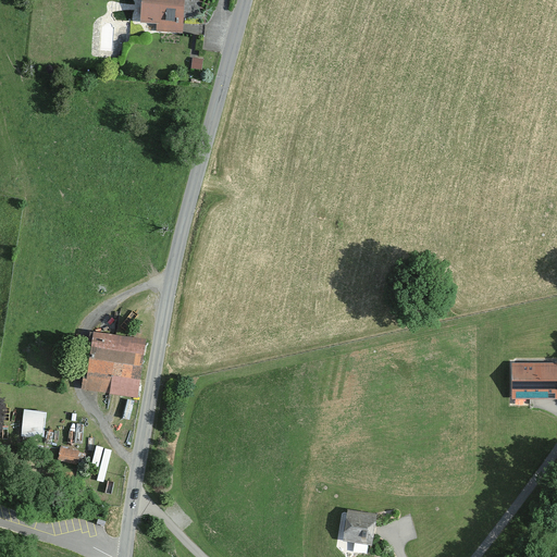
[(146,0),(144,24),(160,25),(159,33),(186,36),(189,0),(146,0)]
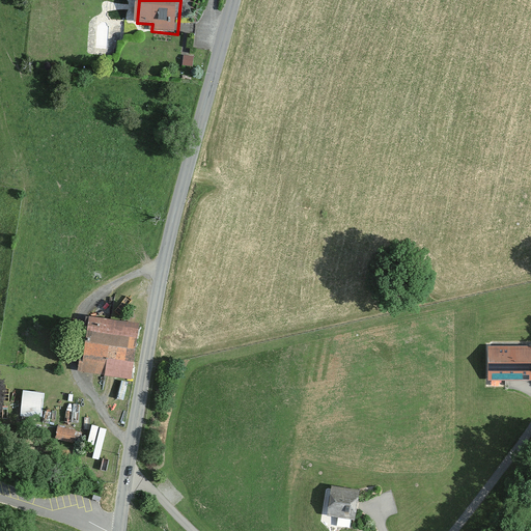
[(140,323),(91,315),(83,370),(131,378),(140,323)]
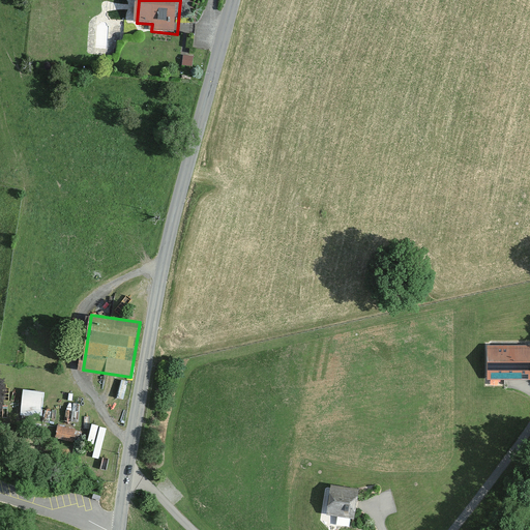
[(529,343),(488,344),(489,382),(529,381),(529,343)]
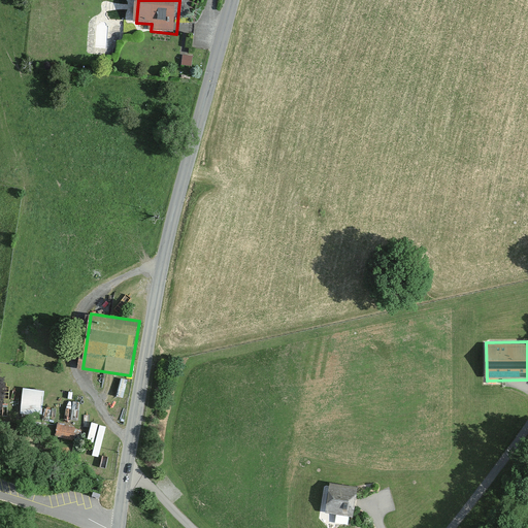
[(19,410),(42,415),(46,390),(23,386),(19,410)]
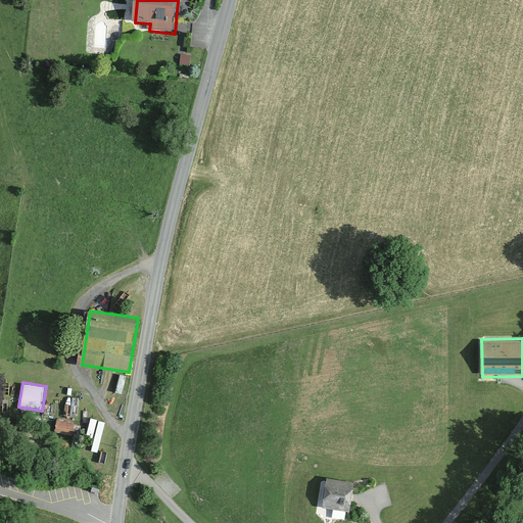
[(91,450),(101,452),(106,420),(89,418),(86,435),(93,436),(91,450)]
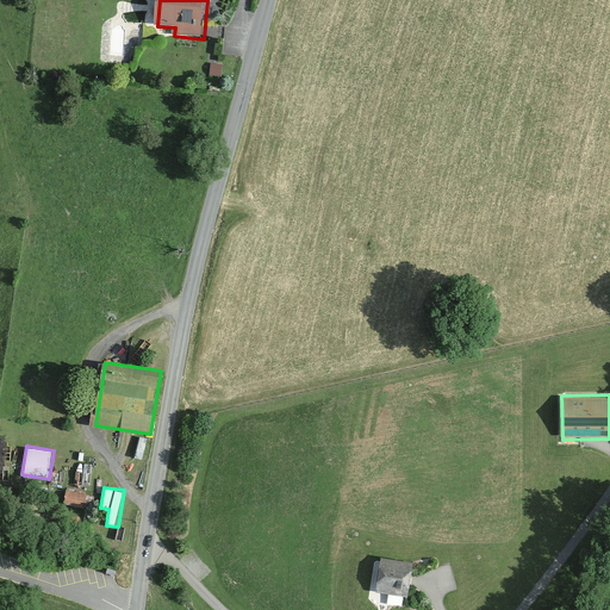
[(92,496),(68,491),(66,505),(88,510),(92,496)]
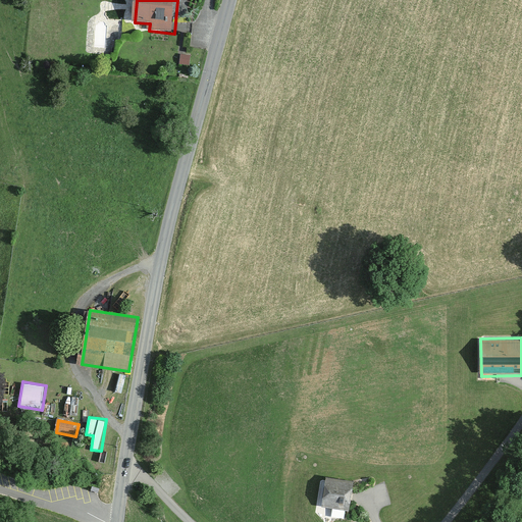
[(353,485),(323,480),(318,506),(349,511),(353,485)]
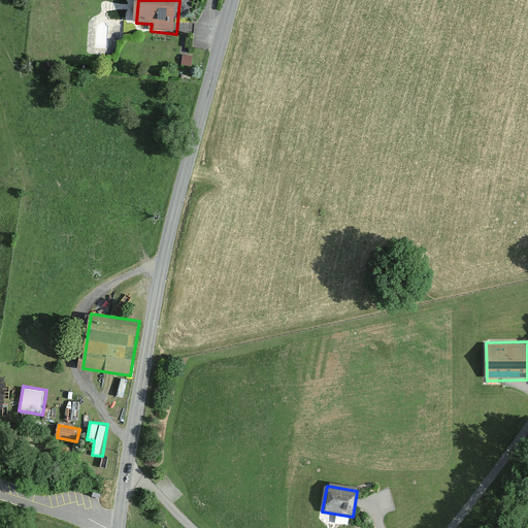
All buildings are outlined.
